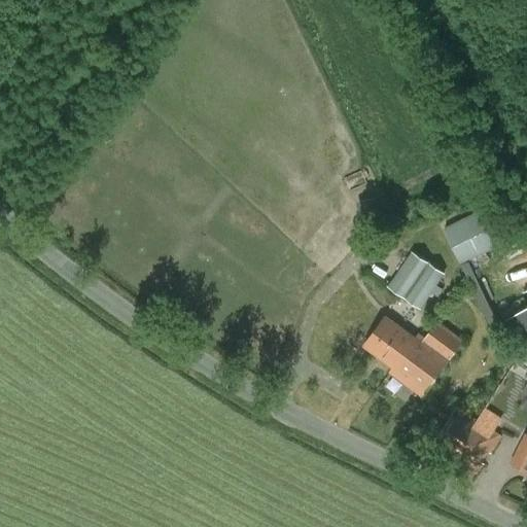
[(444,229),(459,262),(510,240),(493,205),(444,229)]
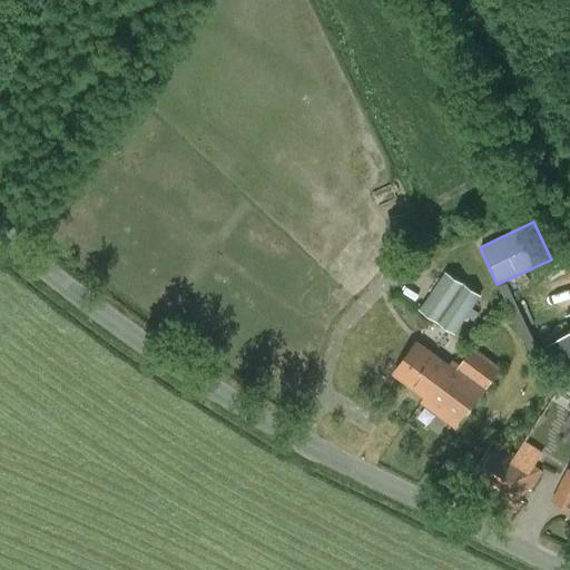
[(445,271),(420,310),(457,334),(468,317),(475,322),(480,314),(473,308),(482,295),(445,271)]
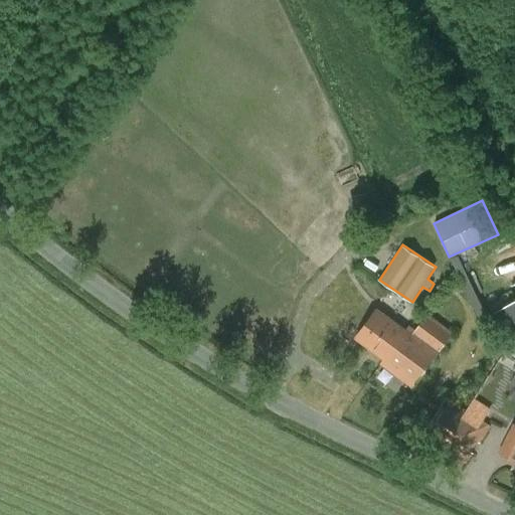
[(514,299),(496,311),(514,343),(514,299)]
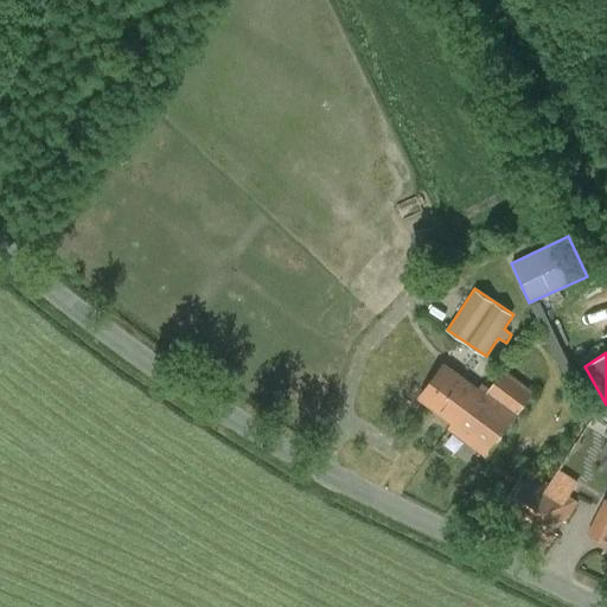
[(419,397),(452,422),(453,423),(478,389),(443,364),(419,397)]
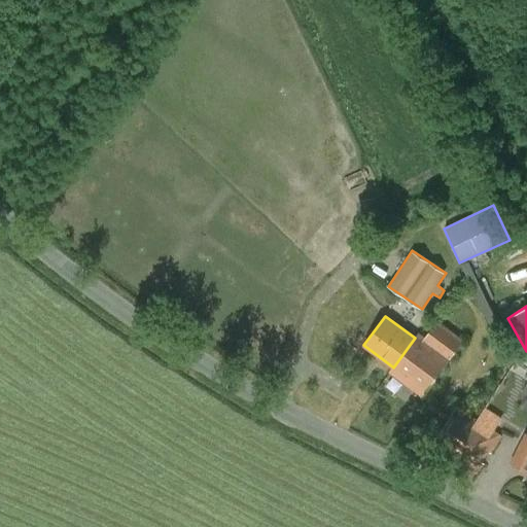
[(393,367),(392,366),(389,372),(422,395),(463,341),(437,321),(424,339),(418,334),(415,338),(393,367)]
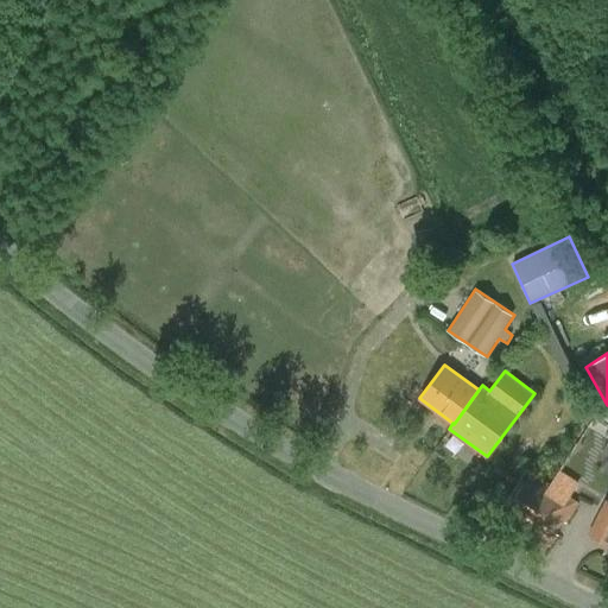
[(500,511),(551,544),(577,504),(526,470),(500,511)]
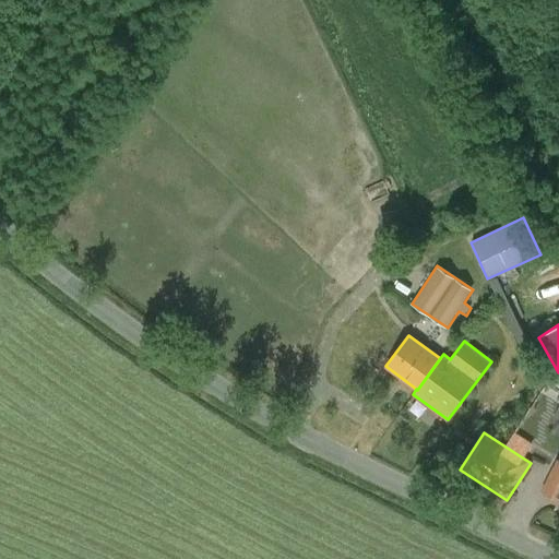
[(558,460),(557,459),(540,490),(558,499),(558,460)]
